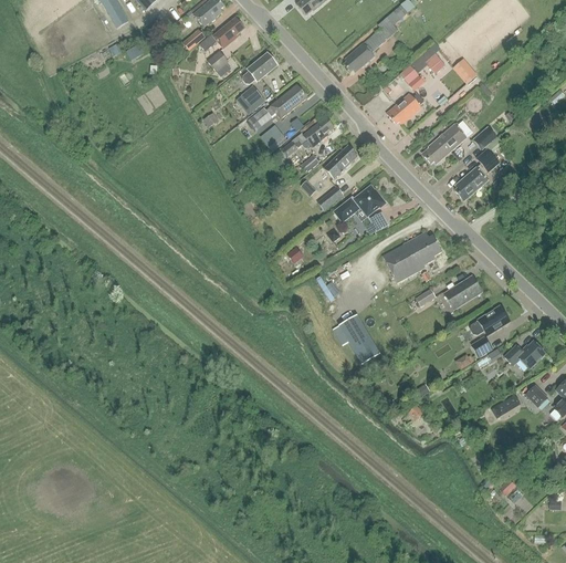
[(103,0),(117,25),(129,19),(118,0),(103,0)]
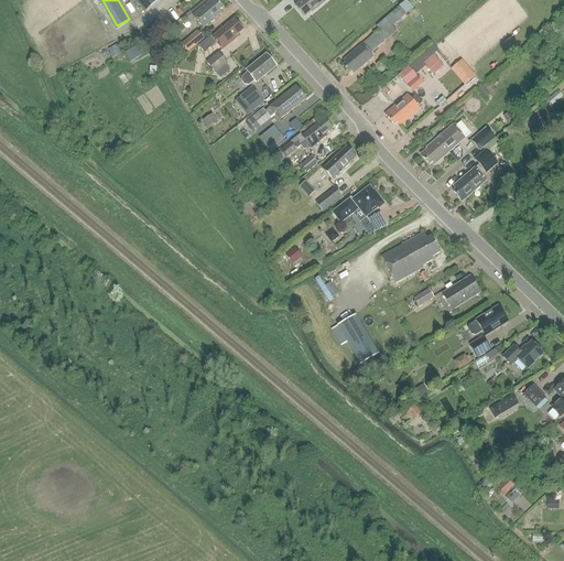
[(137,0),(145,10),(155,0),(137,0)]
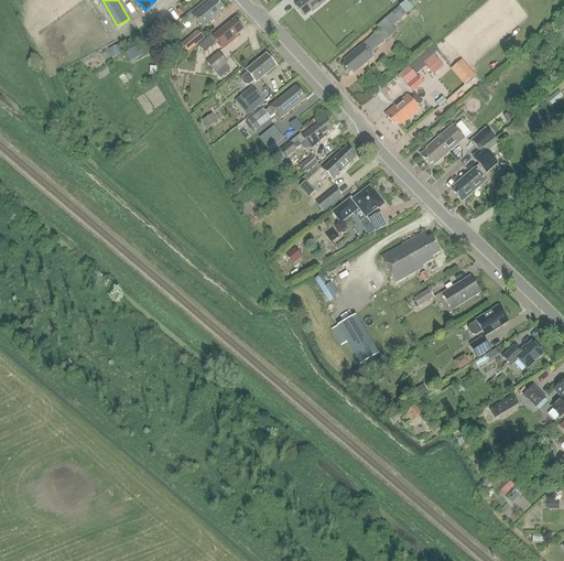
[(221,8),(224,6),(219,0),(207,0),(192,13),(204,27),(224,10),(221,8)]
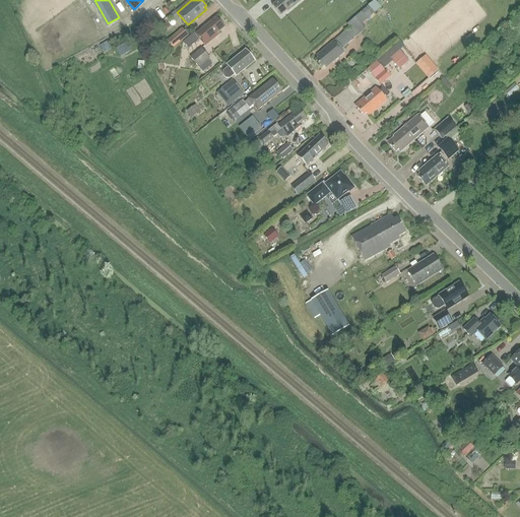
[(286,8),(287,9),(299,0),(276,0),(272,3),(280,13),(286,8)]
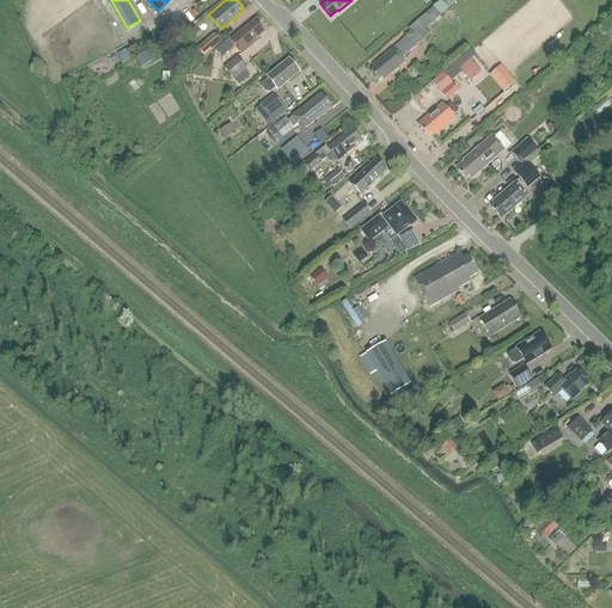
[(426,11),(418,17),(426,25),(433,19),(426,11)]
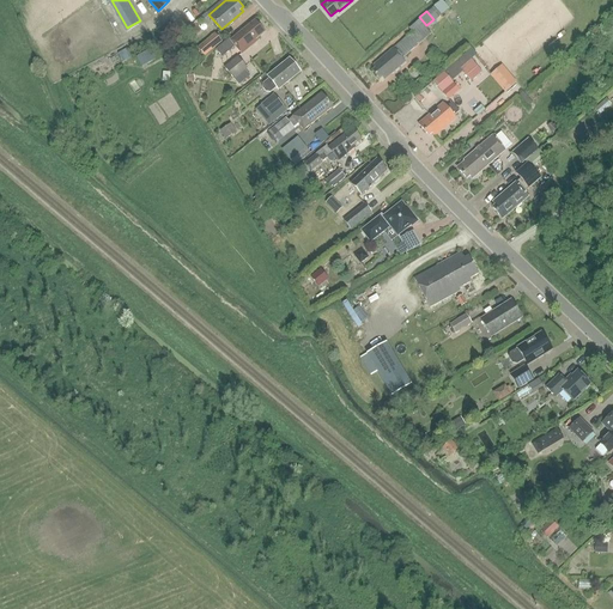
[(255,37),(265,29),(255,17),(231,38),(235,42),(242,50),(256,38),(255,37)]
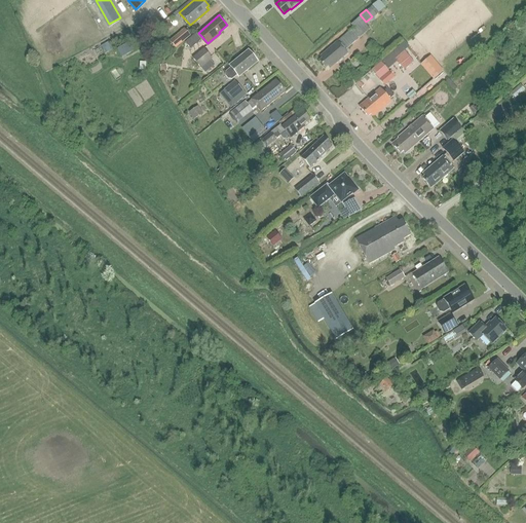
[(165,19),(162,22),(162,23),(166,29),(172,24),(168,19),(165,19)]
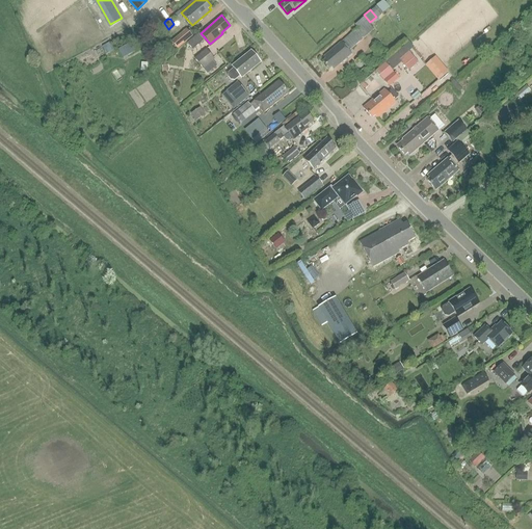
[(326,57),(324,59),(329,65),(331,63),(334,65),(352,51),(349,48),(365,34),(357,25),(342,38),(342,40),(324,54),(326,57)]
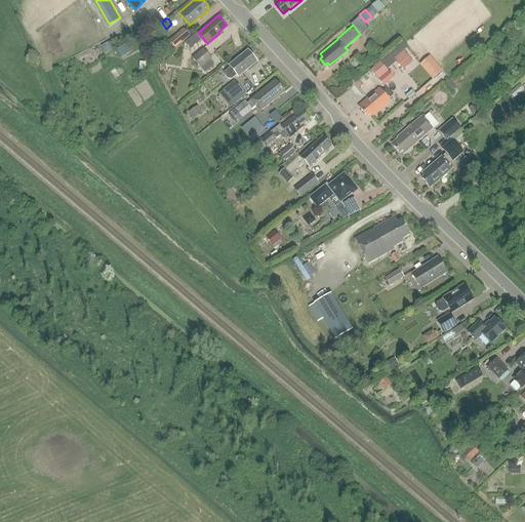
[(183,27),(167,39),(173,46),(189,33),(183,27)]
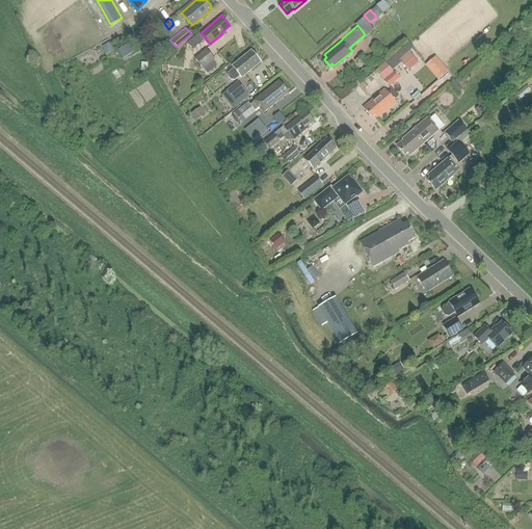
[(198,30),(187,41),(192,47),(204,36),(201,33),(198,30)]
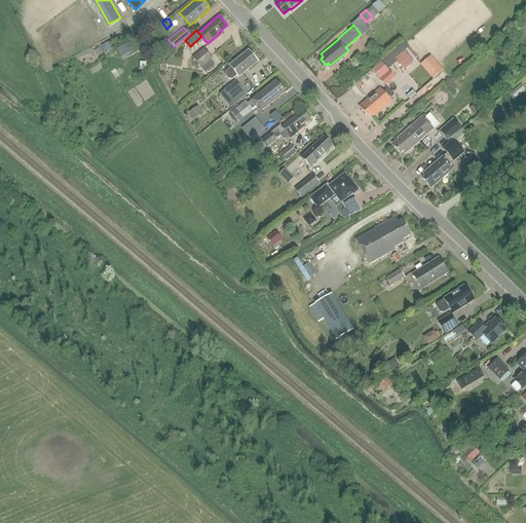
[(130,39),(121,44),(126,52),(136,47),(130,39)]
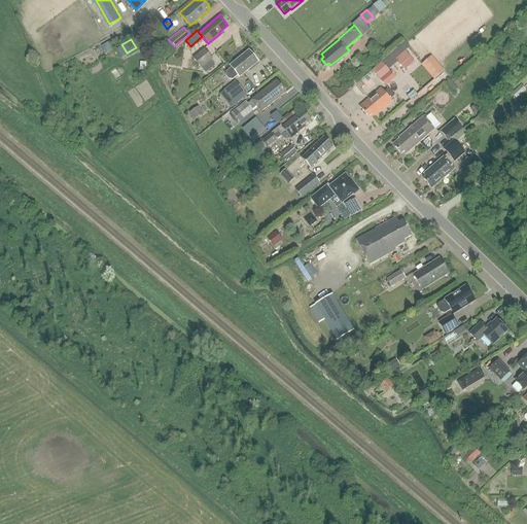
[(406,39),(400,43),(405,48),(410,44),(406,39)]
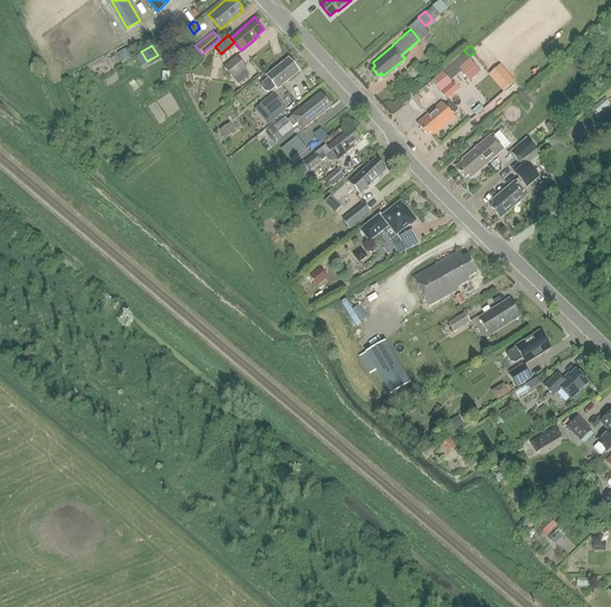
[(464,50),(442,69),(446,74),(458,64),(462,69),(469,78),(480,68),(469,56),(464,50)]
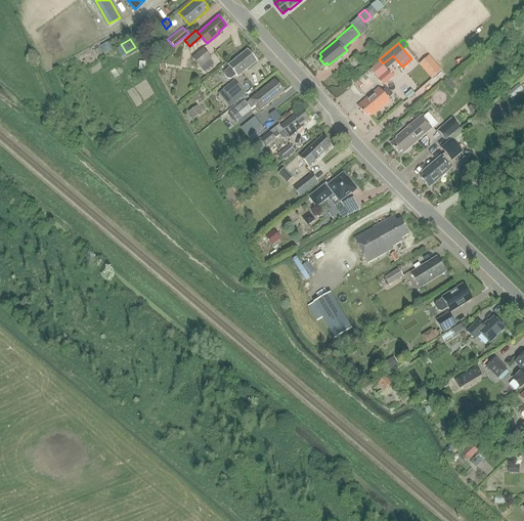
[(191,55),(204,71),(213,62),(209,57),(211,56),(203,46),(191,55)]
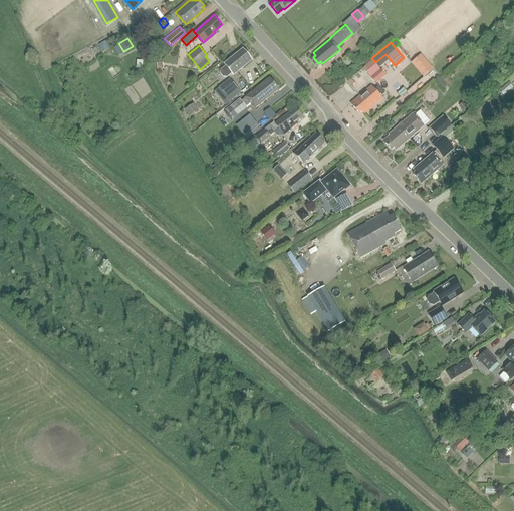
[(234,72),(252,57),(243,46),(225,62),(226,63),(222,66),(222,69),(224,72),(227,72),(231,69),(234,72)]
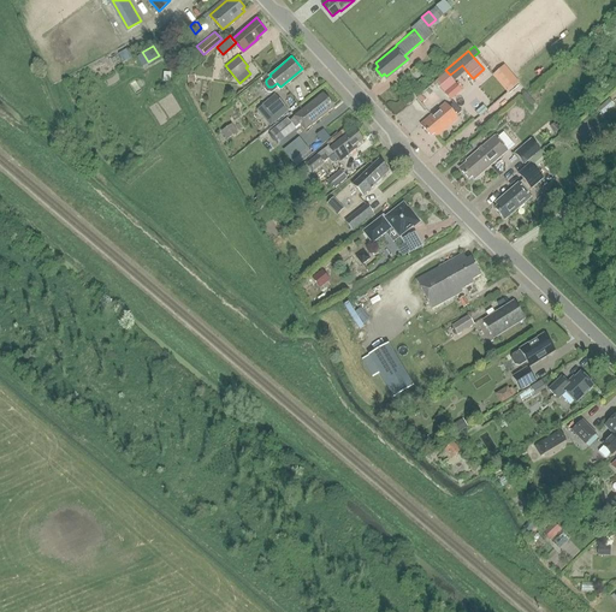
[(519,79),(504,63),(492,72),(507,90),(519,79)]
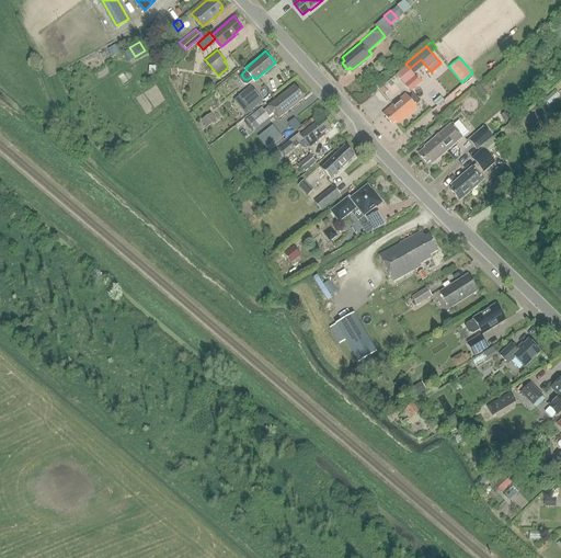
[(404,65),(396,71),(399,76),(410,88),(419,80),(420,80),(413,72),(410,68),(405,64),(404,65)]
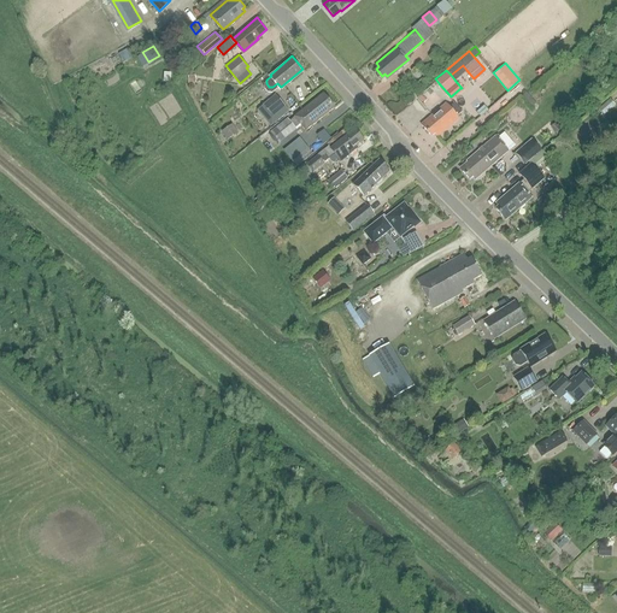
[(275,92),(263,102),(276,119),(289,108),(275,92)]
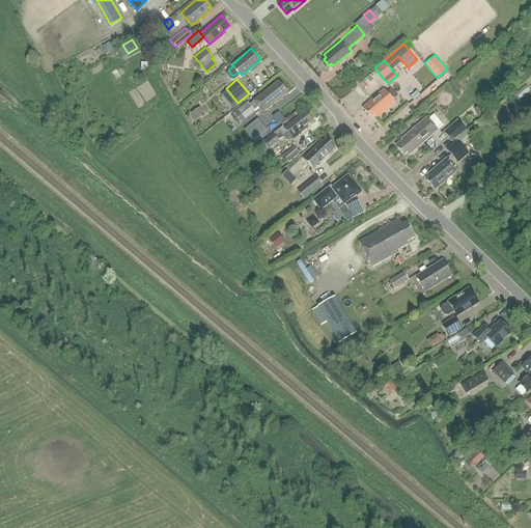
[(263,110),(287,90),(278,79),(254,99),(263,110)]
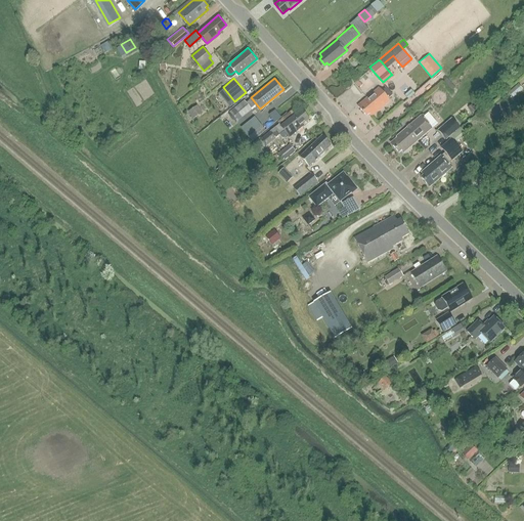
[(361,105),(359,106),(366,115),(367,113),(369,112),(372,115),(373,113),(390,98),(388,96),(392,93),(387,86),(386,86),(382,89),(379,86),(362,101),(363,102),(361,105)]
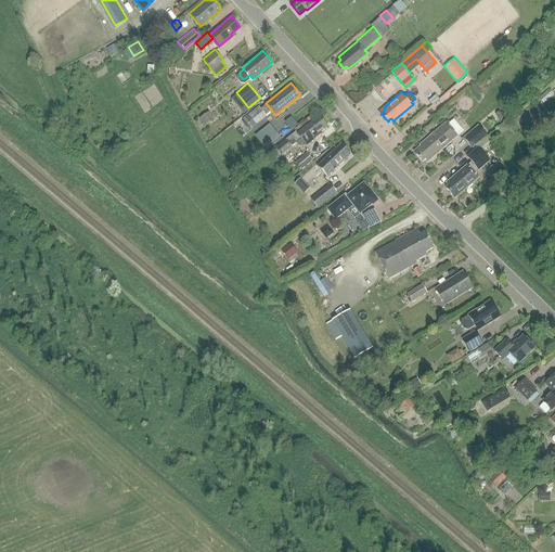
[(436,93),(429,99),(433,102),(439,97),(436,93)]
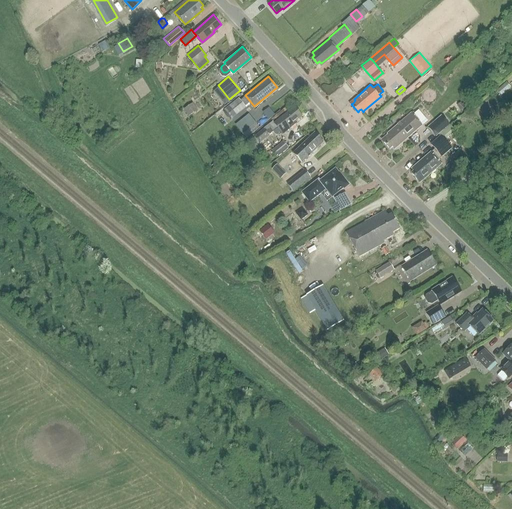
[(231,116),(245,105),(238,96),(224,108),(231,116)]
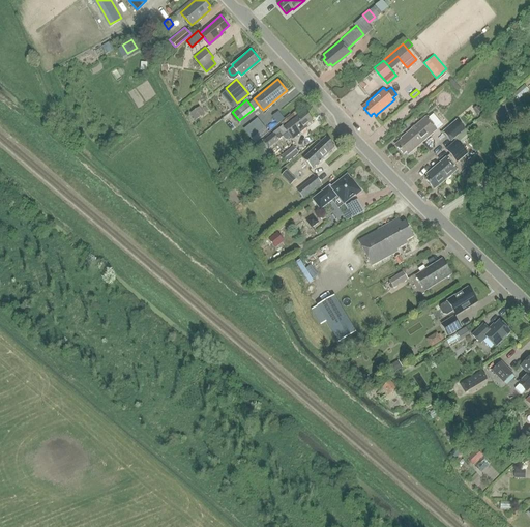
[(477,104),(473,108),(478,113),(481,109),(477,104)]
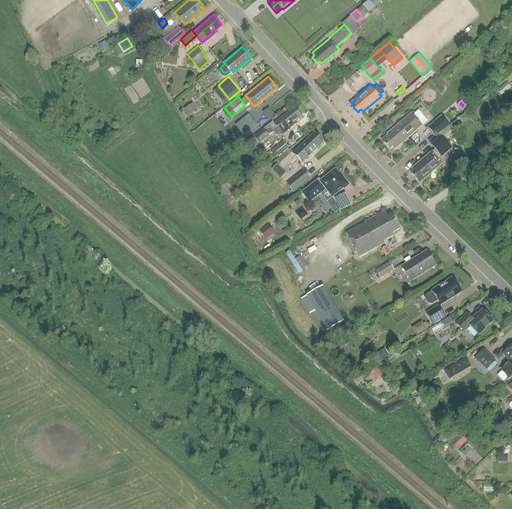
[(190,102),(184,107),(189,114),(195,109),(190,102)]
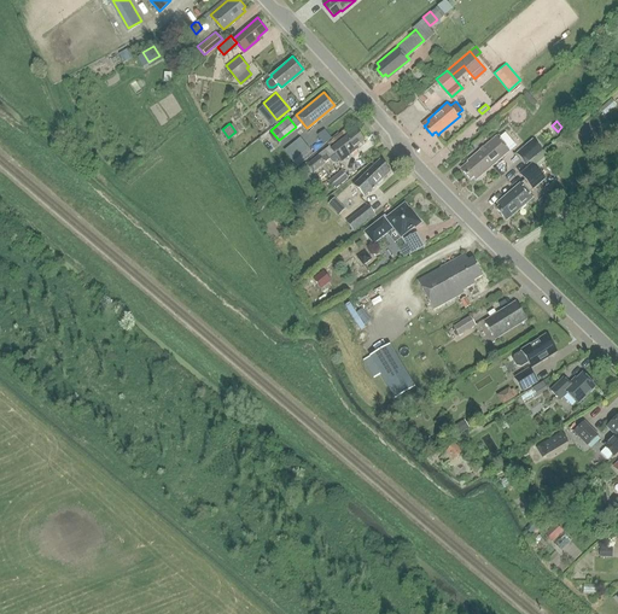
[(327,126),(321,129),(326,139),(332,135),(327,126)]
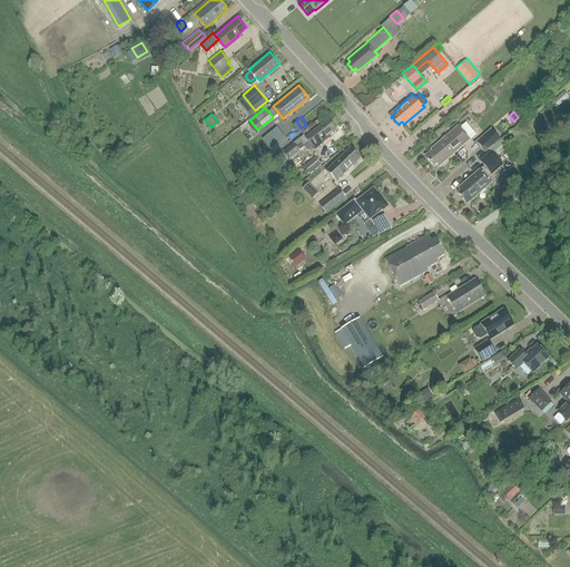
[(328,134),(336,127),(328,117),(306,135),(305,133),(295,140),(284,149),(290,157),(301,148),(304,145),(310,140),(314,146),(315,147),(330,135),(328,134)]
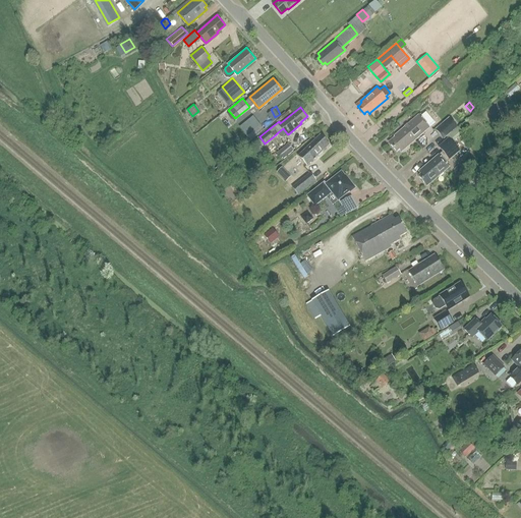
[(419,111),(405,124),(395,133),(396,134),(393,137),(394,139),(391,141),(397,149),(400,146),(402,149),(429,123),(419,111)]
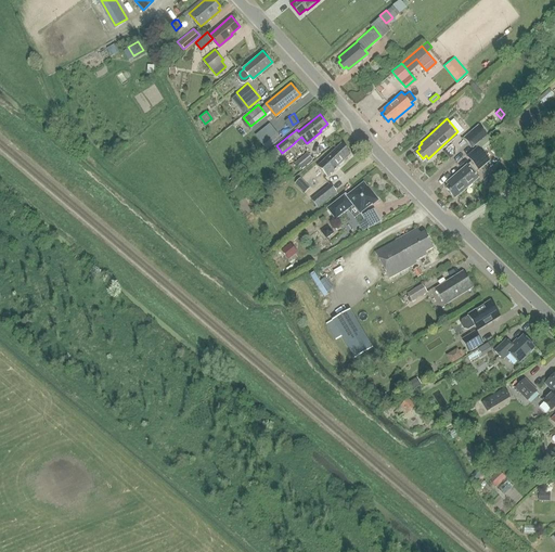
[(256,131),(265,142),(280,131),(271,120),(256,131)]
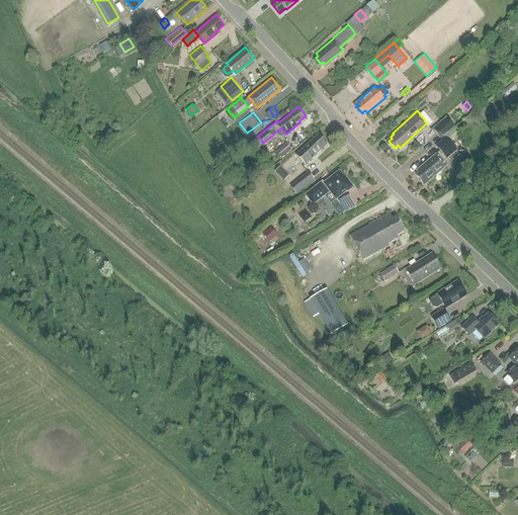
[(446,114),(432,126),(441,136),(454,124),(446,114)]
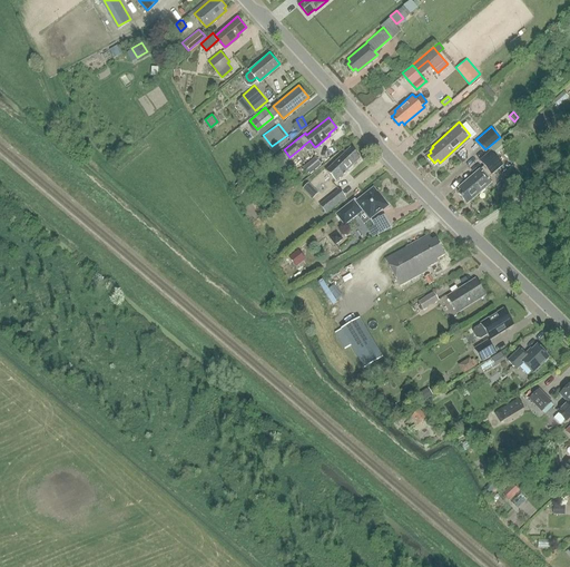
[(501,137),(489,147),(491,148),(494,153),(507,143),(501,137)]
